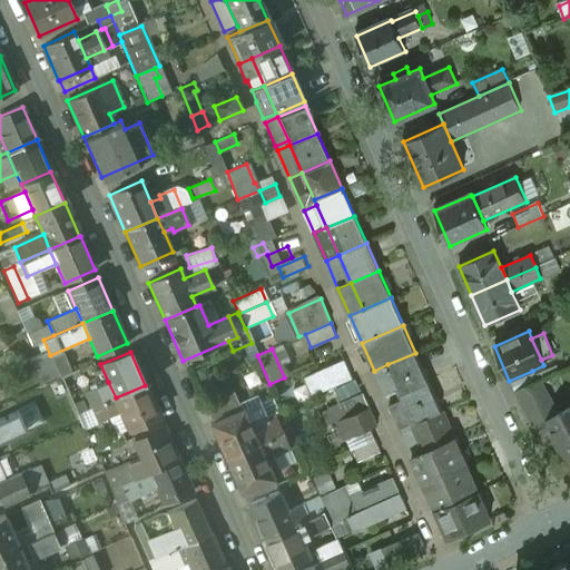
[(415,353),(387,364),(397,389),(400,392),(428,380),(415,353)]
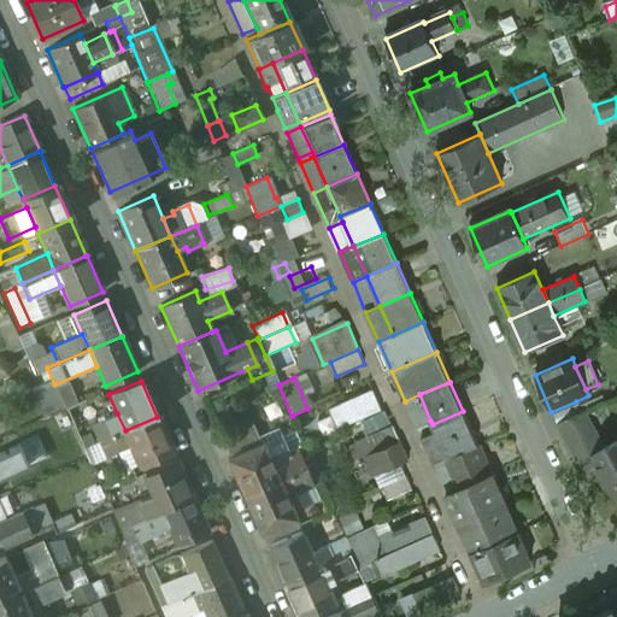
[(374,391),(327,411),(335,432),(382,411),(374,391)]
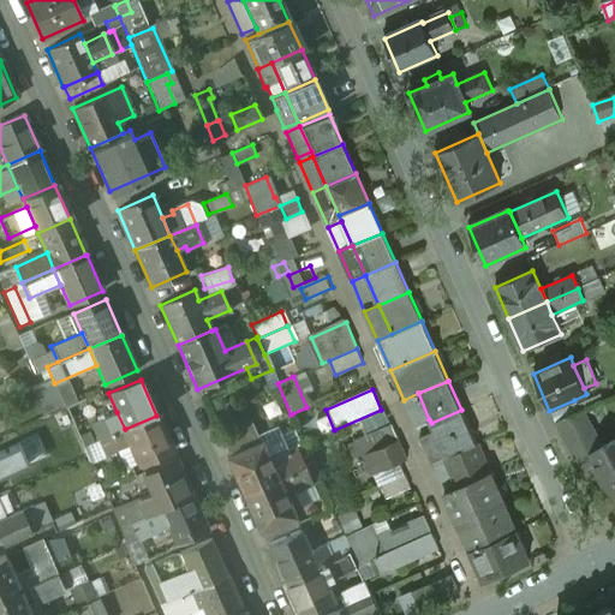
[(418,393),(404,400),(416,425),(429,419),(418,393)]
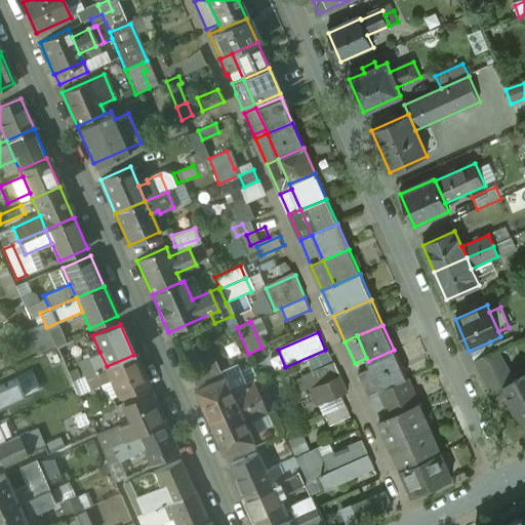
[(73,340),(42,354),(49,370),(80,357),(73,340)]
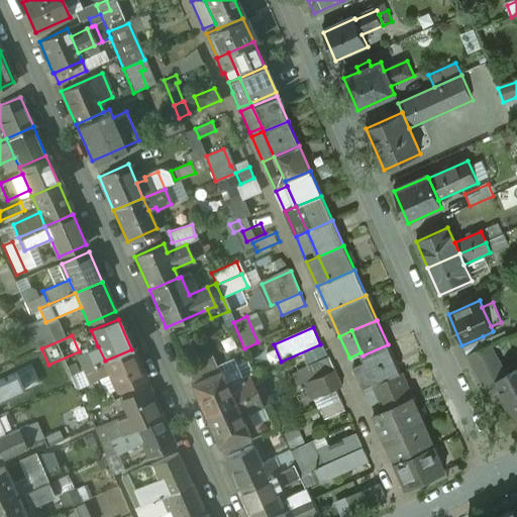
[(483,336),(461,345),(467,355),(469,354),(487,346),(483,336)]
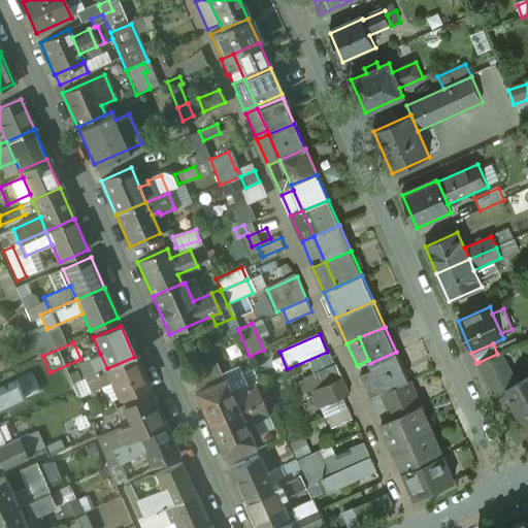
[(497,354),(479,362),(496,396),(504,391),(504,390),(516,384),(499,353),(497,354)]
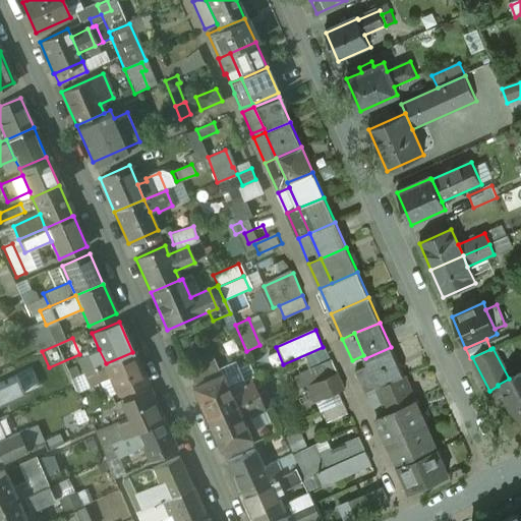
[(99,349),(87,354),(88,356),(77,360),(83,373),(106,363),(99,349)]
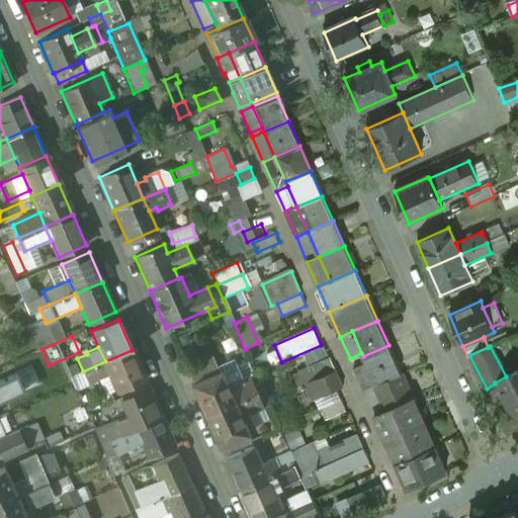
[(390,348),(364,359),(366,363),(376,384),(401,373),(390,348)]
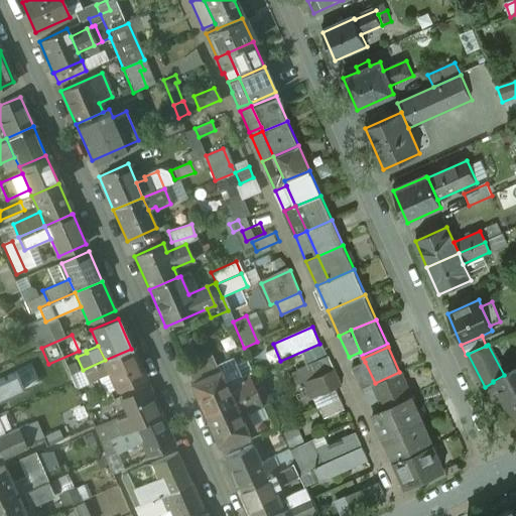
[(41,348),(32,352),(39,368),(48,364),(41,348)]
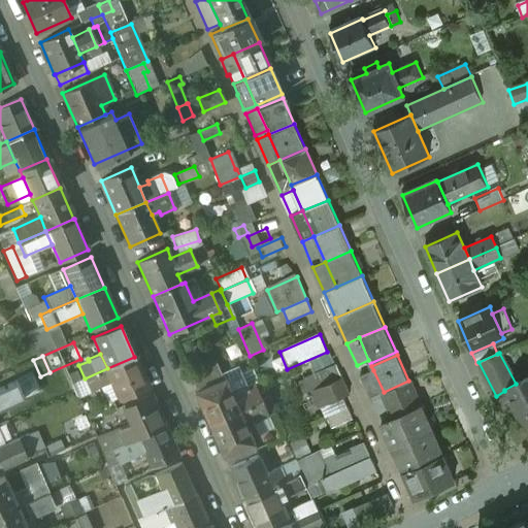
[(134,357),(107,368),(113,383),(121,399),(147,387),(134,357)]
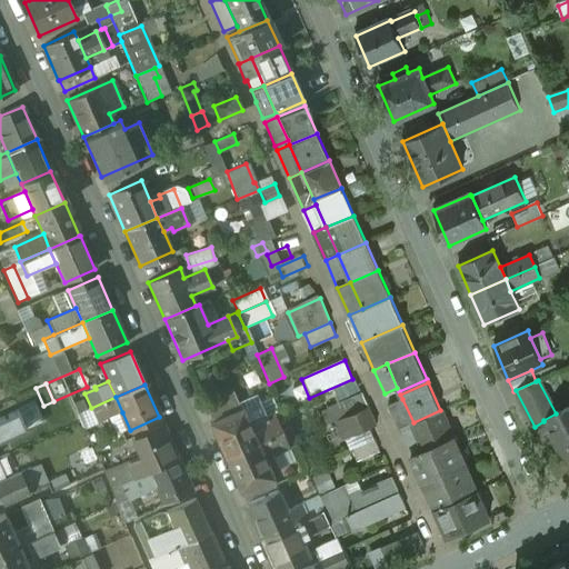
[(362,393),(330,407),(337,421),(369,407),(362,393)]
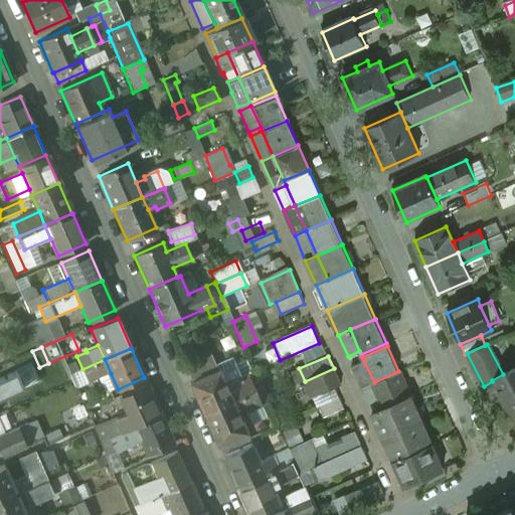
[(105,359),(82,369),(89,382),(111,373),(105,359)]
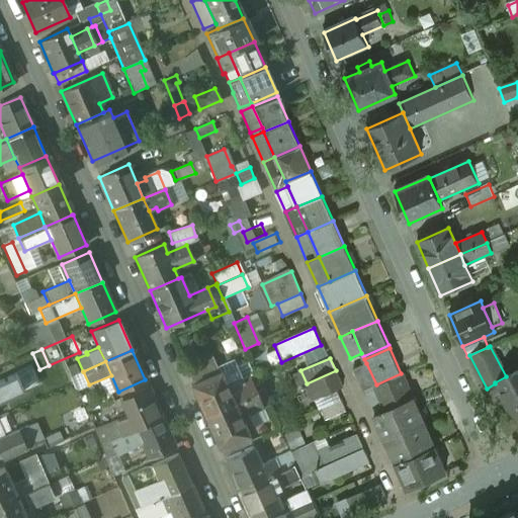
[(366,363),(355,368),(364,390),(376,384),(366,363)]
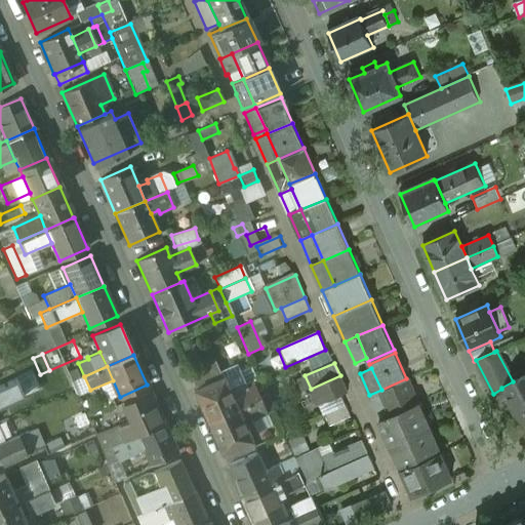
[(524,374),(513,381),(501,388),(501,389),(521,425),(524,421),(524,374)]
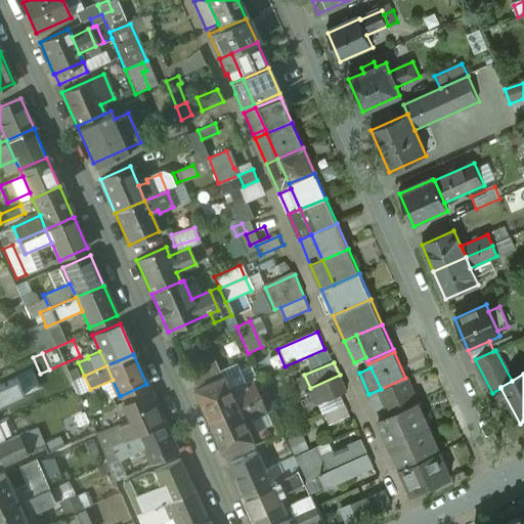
[(310,388),(310,389),(317,405),(347,392),(340,375),(310,388)]
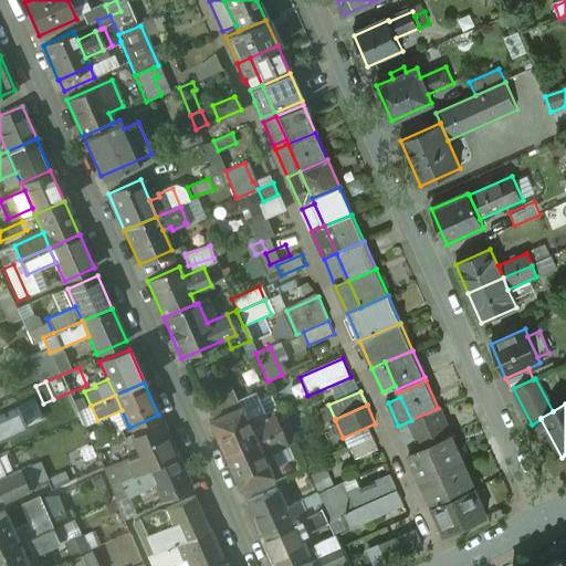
[(240,406),(209,420),(223,453),(255,440),(249,426),(240,406)]
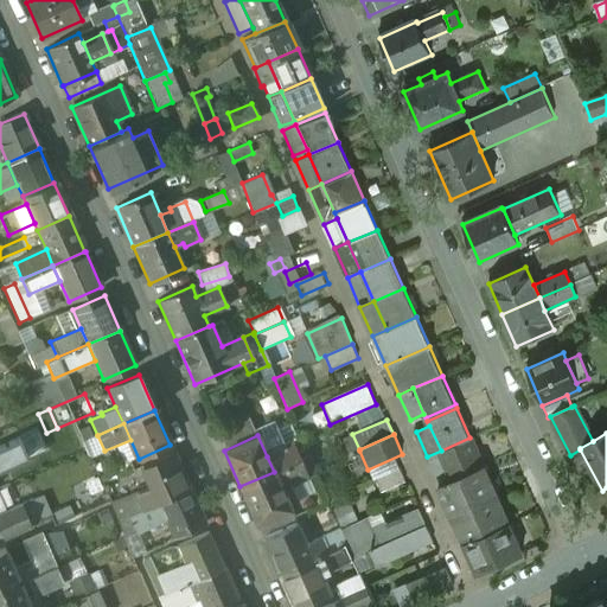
[(470,438),(441,451),(454,479),(483,466),(470,438)]
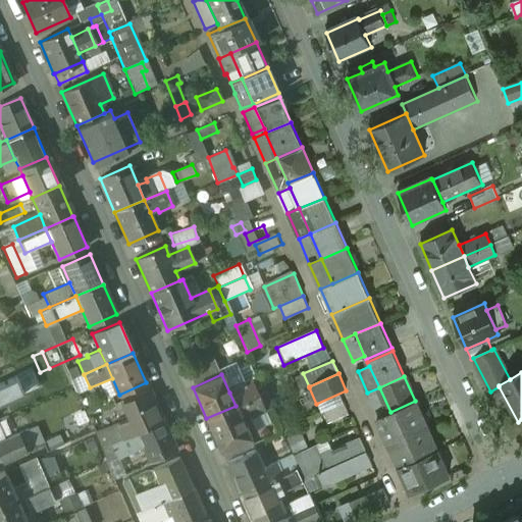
[(258,378),(237,387),(238,389),(229,393),(236,406),(264,393),(258,378)]
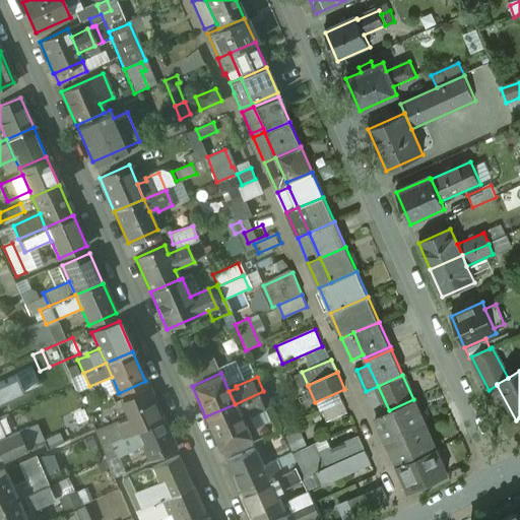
[(389,410),(378,386),(366,391),(377,416),(389,410)]
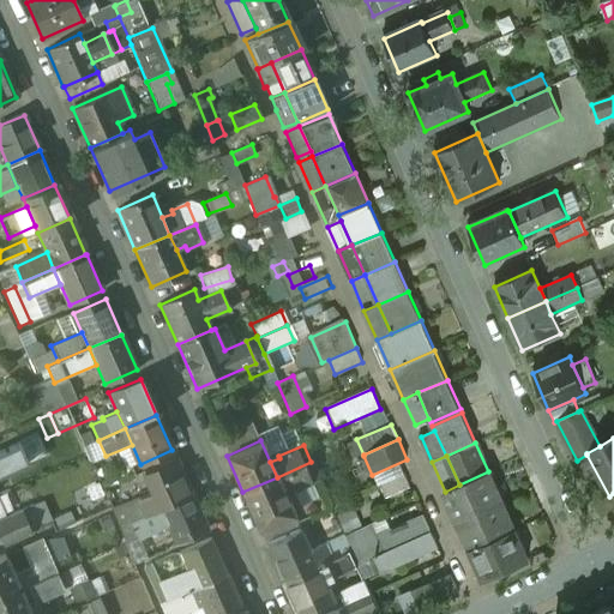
[(175,459),(144,473),(152,493),(160,509),(192,495),(175,459)]
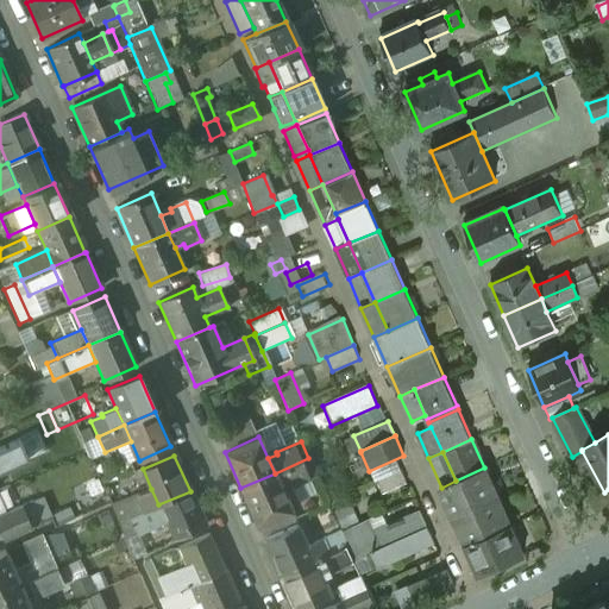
[(308,458),(275,473),(281,489),(289,484),(292,488),(316,477),(308,458)]
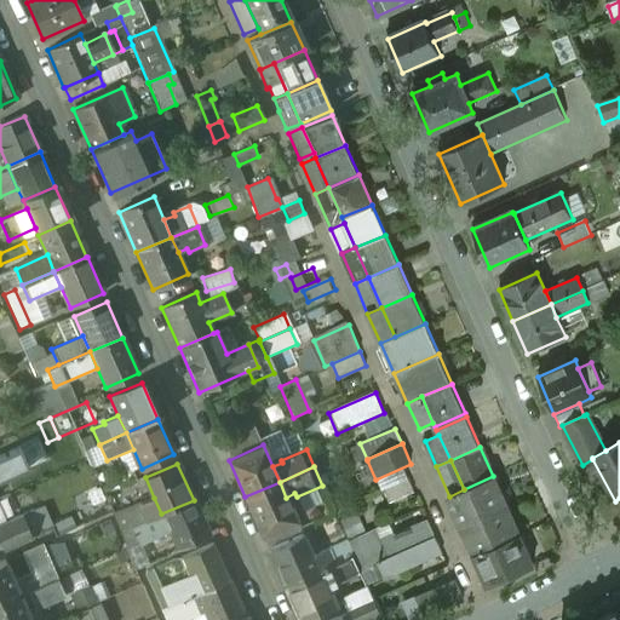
[(464,489),(449,497),(461,526),(506,505),(493,476),(464,489)]
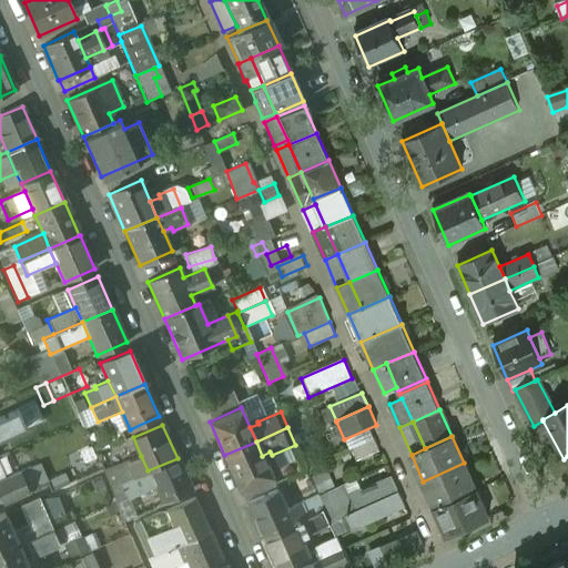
[(374,439),(353,449),(357,460),(379,450),(374,439)]
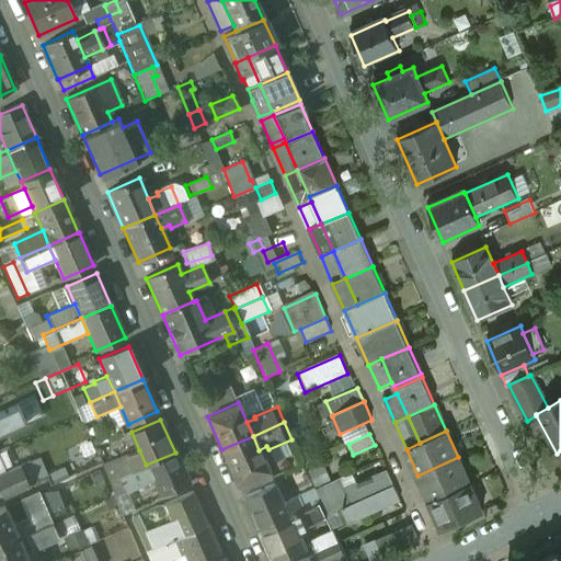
[(253,436),(221,449),(237,484),(267,470),(259,450),(253,436)]
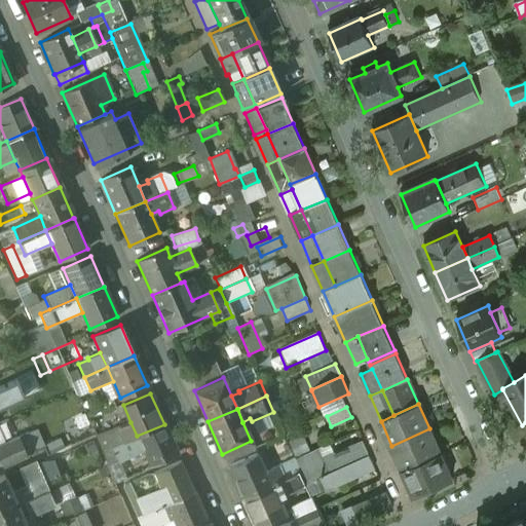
[(130,422),(96,437),(102,451),(111,447),(137,436),(130,422)]
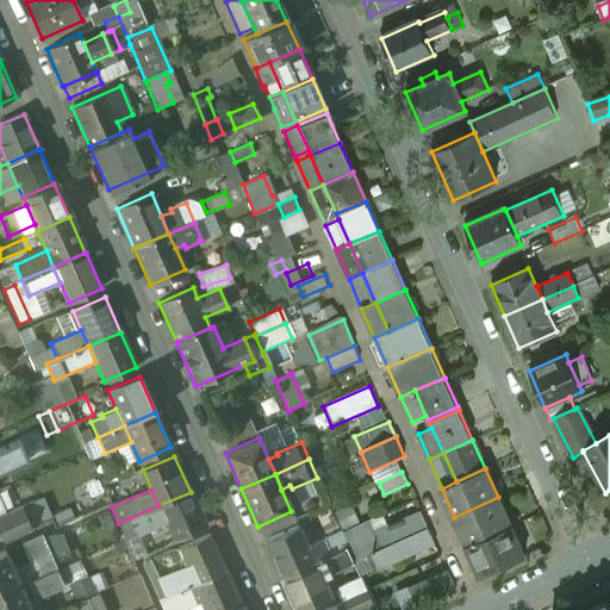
[(191,492),(159,505),(166,522),(174,541),(206,527),(191,492)]
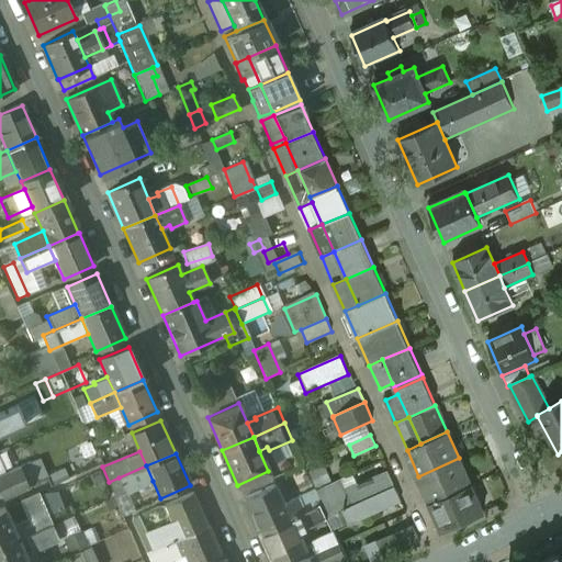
[(459,458),(418,476),(430,503),(471,485),(459,458)]
